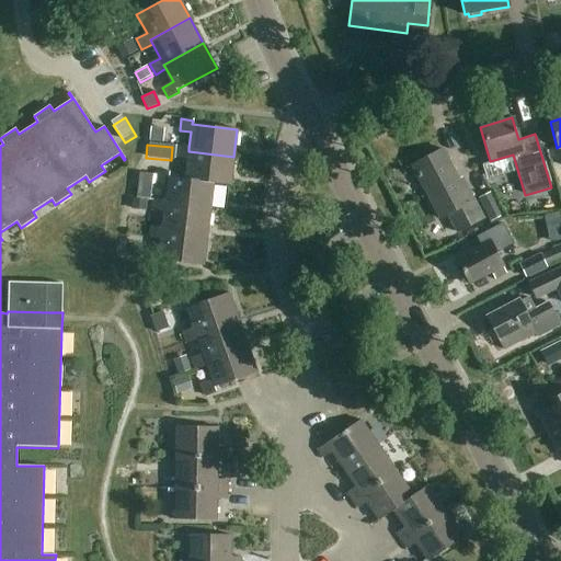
[(189,151),(189,148),(178,146),(176,159),(187,160),(185,179),(213,182),(230,184),(233,157),(189,151)]
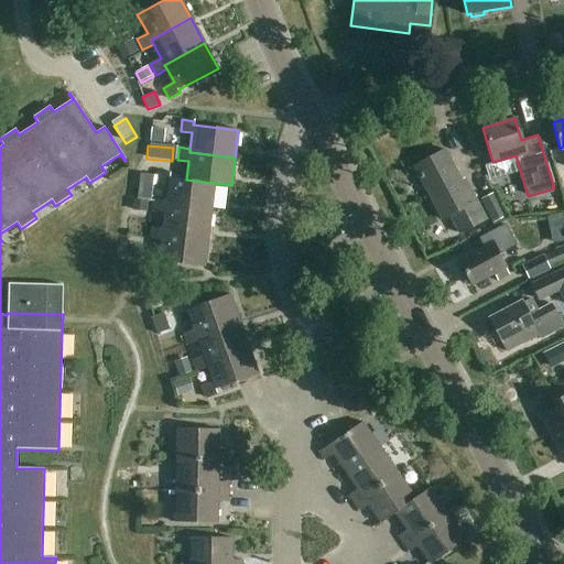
[(486,218),(465,179),(459,179),(444,149),(412,165),(441,218),(448,215),(458,232),(486,218)]
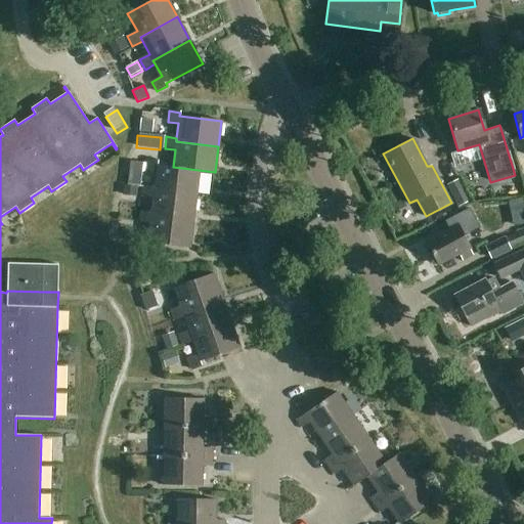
[(153,191),(195,197),(199,170),(173,167),(173,168),(157,166),(158,161),(146,160),(144,171),(155,173),(154,186),(153,191)]
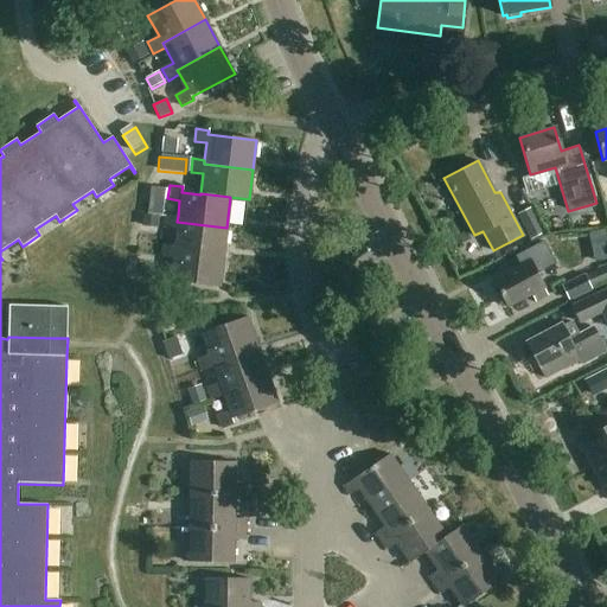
[(160,208),(146,205),(145,215),(159,217),(160,208)]
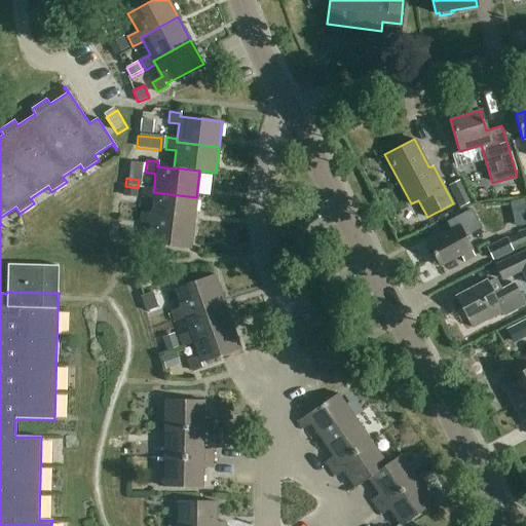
[(461,209),(473,202),(461,180),(449,187),(461,209)]
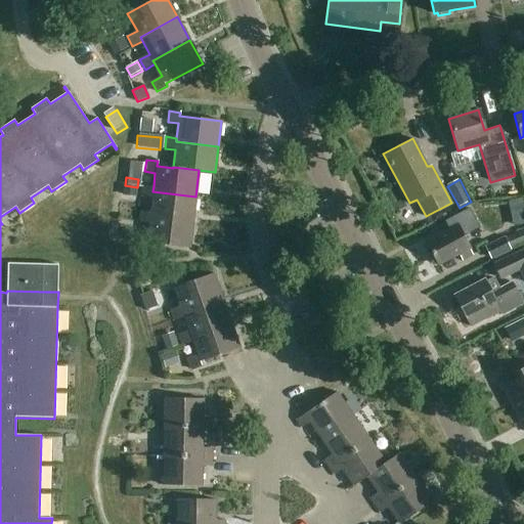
[(150,217),(192,222),(195,197),(153,191),(154,186),(143,185),(141,198),(151,199),(150,212),(150,217)]
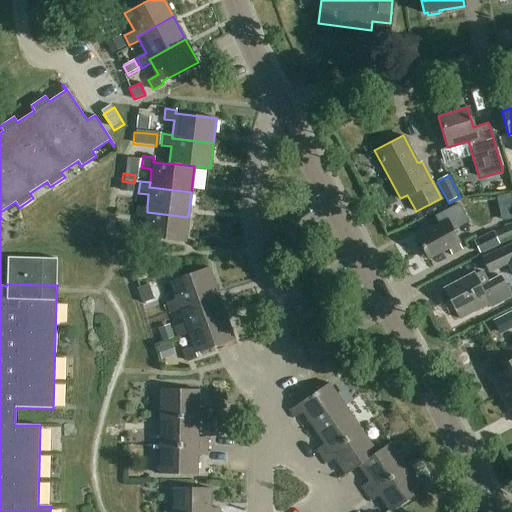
[(119,191),(131,192),(132,184),(120,182),(119,191)]
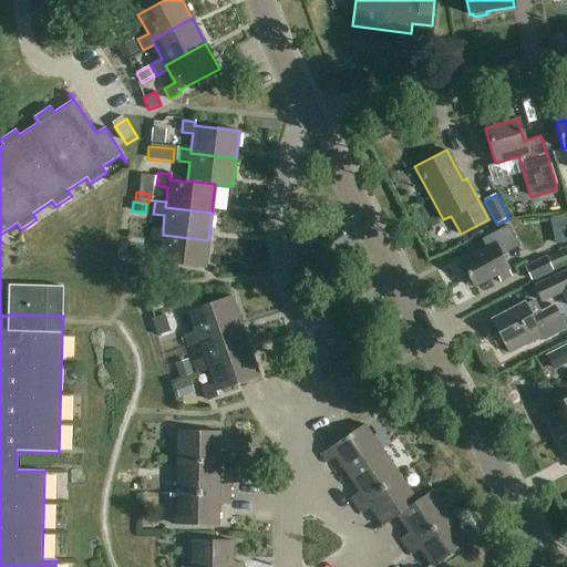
[(486,247),(461,260),(474,286),(496,275),(500,280),(511,275),(507,269),(508,268),(502,255),(517,246),(507,226),(482,239),(486,247)]
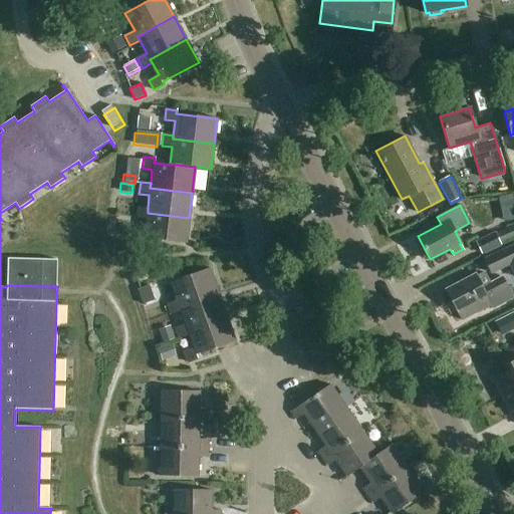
[(148,213),(148,208),(138,207),(136,218),(146,219),(144,238),(186,243),(189,218),(148,213)]
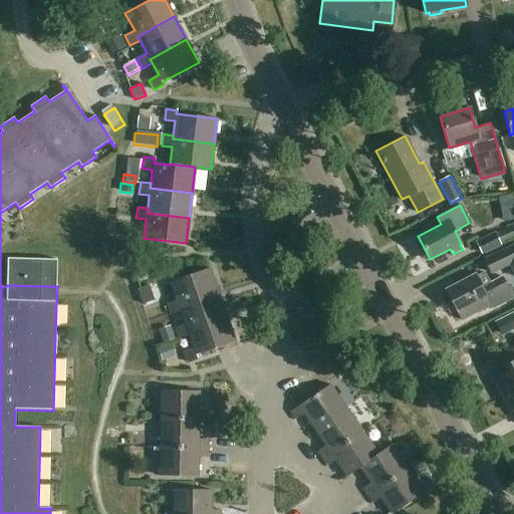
[(513,230),(512,226),(496,234),(501,244),(513,237),(513,230)]
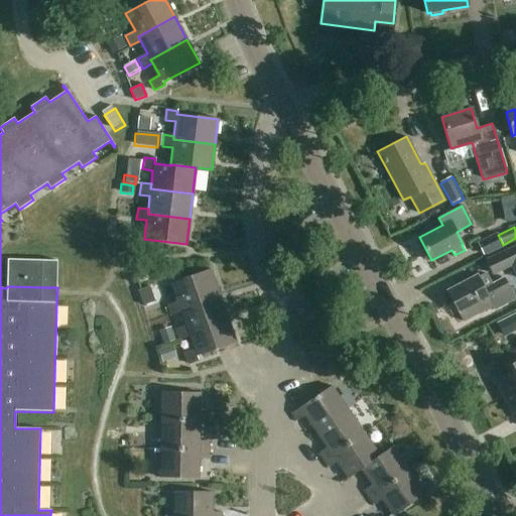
[(486,255),(504,247),(503,245),(498,235),(497,234),(480,243),(486,255)]
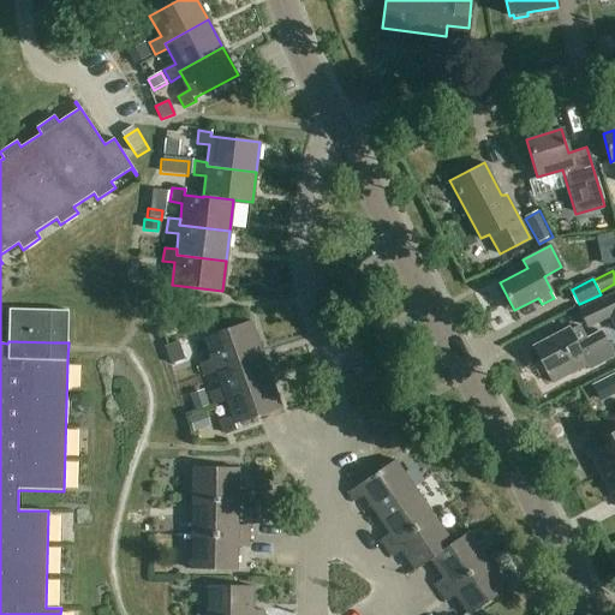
[(159,292),(160,284),(149,282),(148,291),(159,292)]
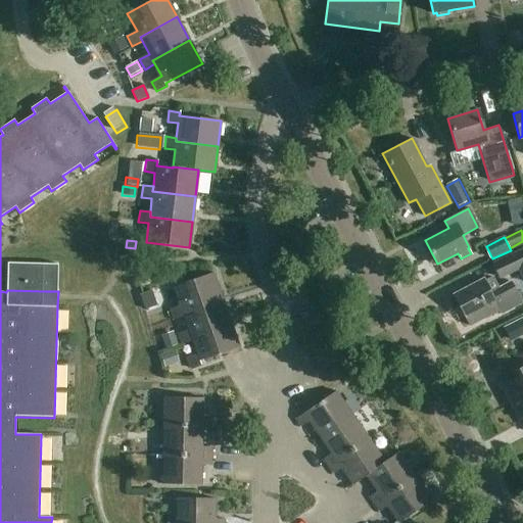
[(522,249),(492,265),(501,281),(520,273),(522,279),(522,249)]
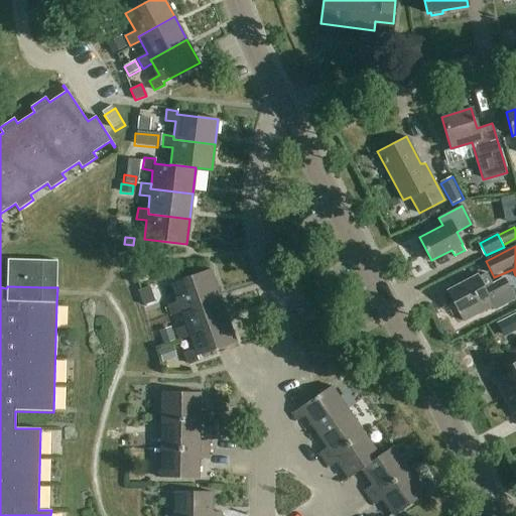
[(45,287),(46,261),(7,260),(7,286),(45,287)]
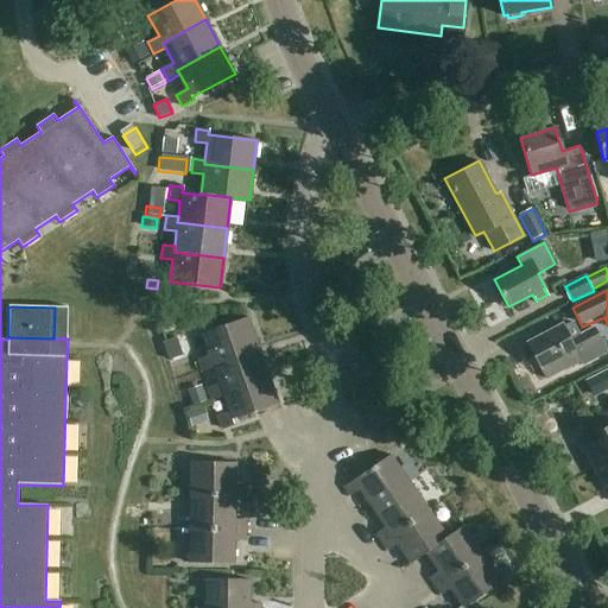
[(54,339),(68,339),(69,308),(55,308),(54,339)]
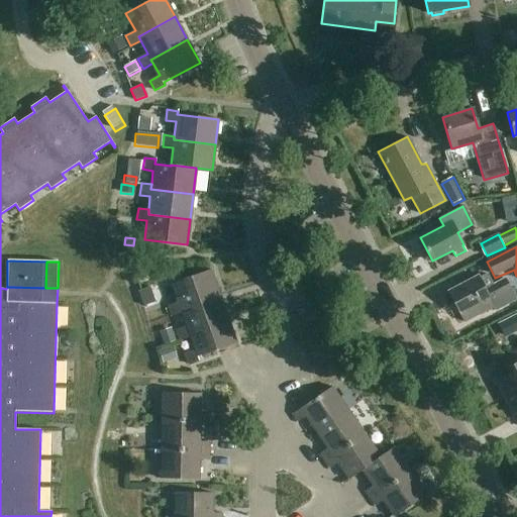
[(178,309),(219,294),(210,270),(170,284),(176,302),(167,306),(171,316),(180,313),(178,309)]
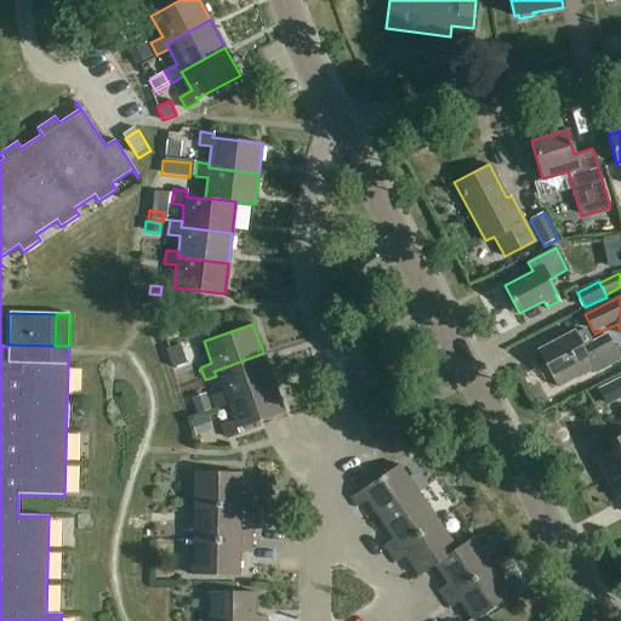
[(591,343),(585,331),(575,336),(574,332),(539,351),(557,387),(591,369),(593,374),(620,360),(607,335),(591,343)]
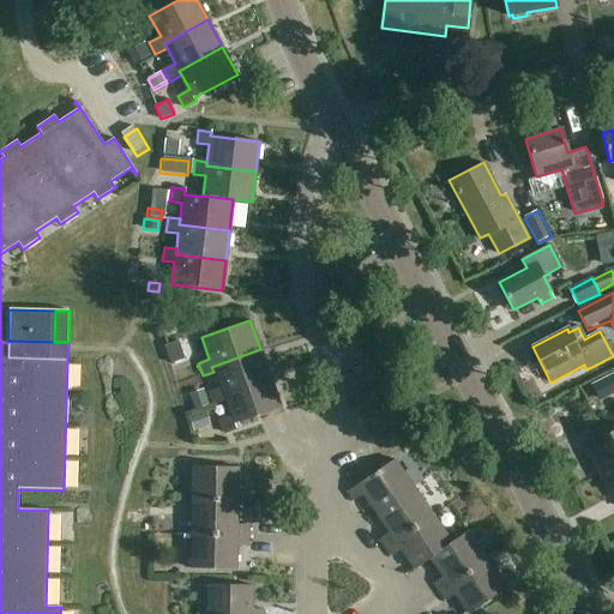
[(222,396),(270,378),(260,349),(211,367),(214,372),(220,387),(209,392),(212,403),(223,399),(222,396)]
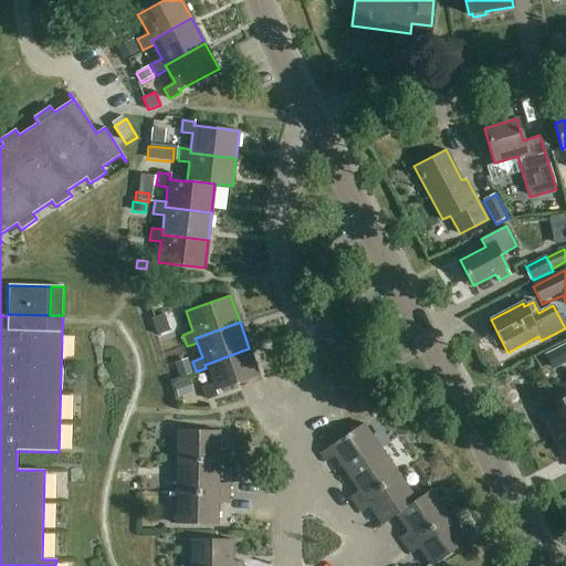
[(565,346),(552,354),(558,366),(565,362),(565,346)]
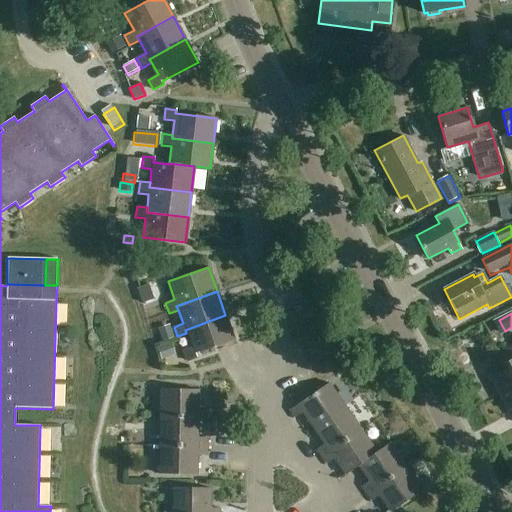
[(185,330),(186,333),(191,347),(182,350),(186,360),(197,356),(195,353),(234,339),(225,315),(185,330)]
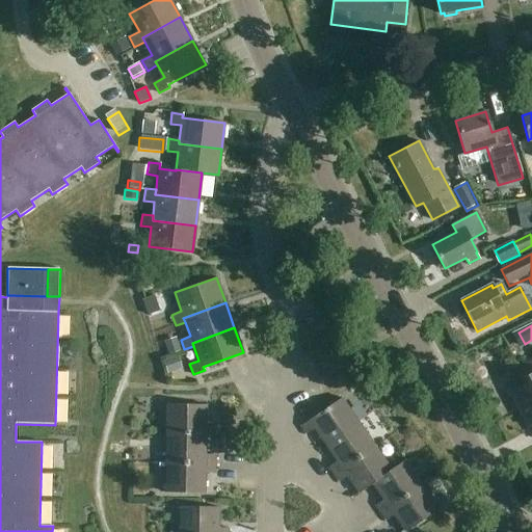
[(176,339),(165,343),(169,354),(180,350),(176,339)]
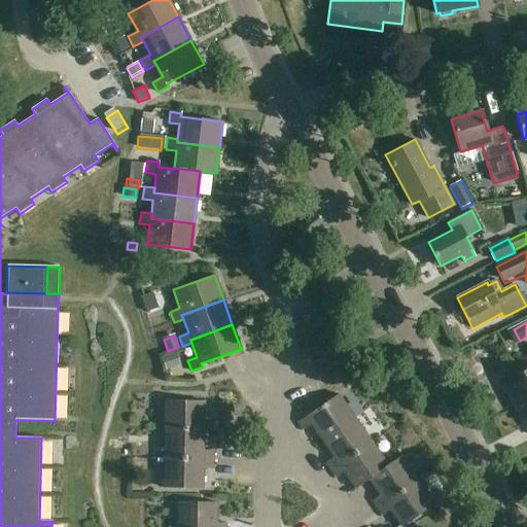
[(166,370),(179,364),(175,352),(162,357),(166,370)]
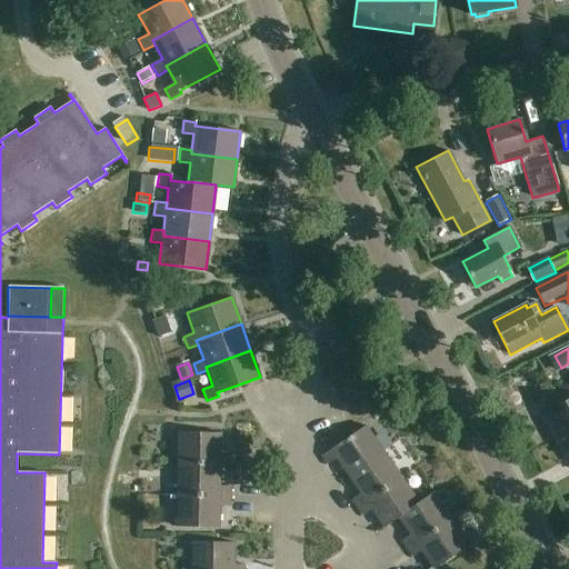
[(553,439),(568,430),(568,385),(550,396),(559,412),(543,420),(553,439)]
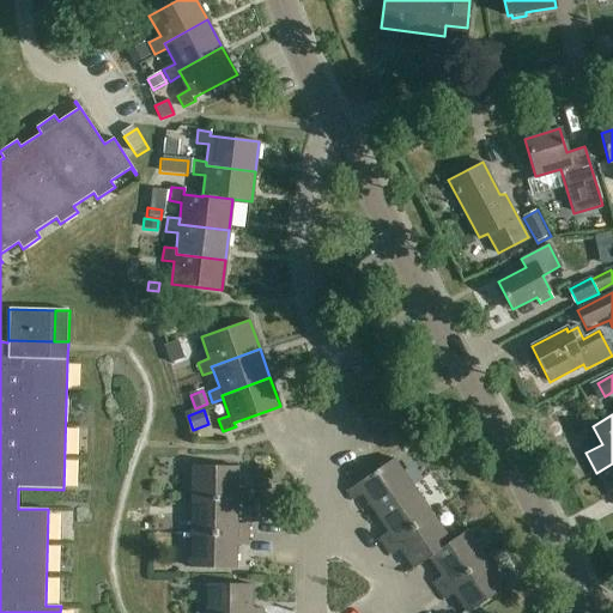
[(375,513),(412,486),(393,459),(346,491),(353,501),(362,495),(375,513)]
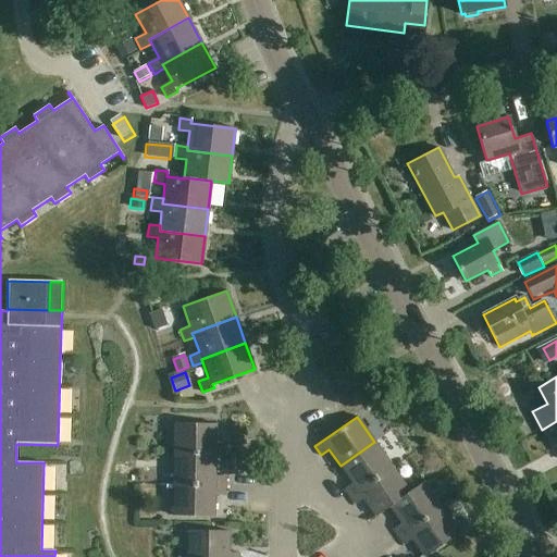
[(556,421),(542,430),(552,447),(556,444),(556,421)]
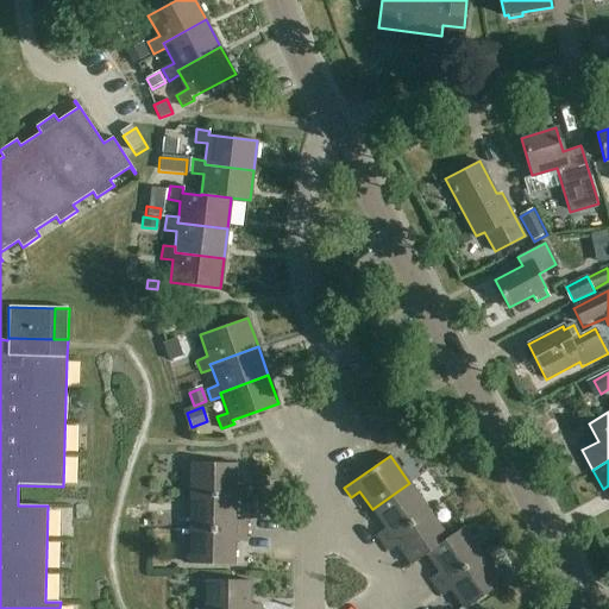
[(233,497),(234,498),(246,500),(246,487),(234,487),(236,463),(190,462),(189,496),(233,497)]
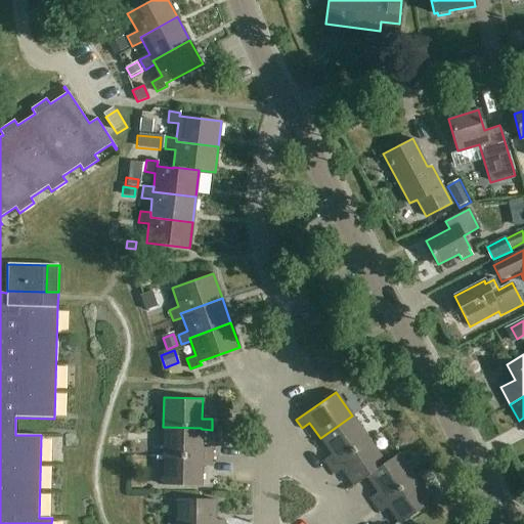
[(329,468),(369,439),(352,416),(320,438),(332,454),(323,460),(329,468)]
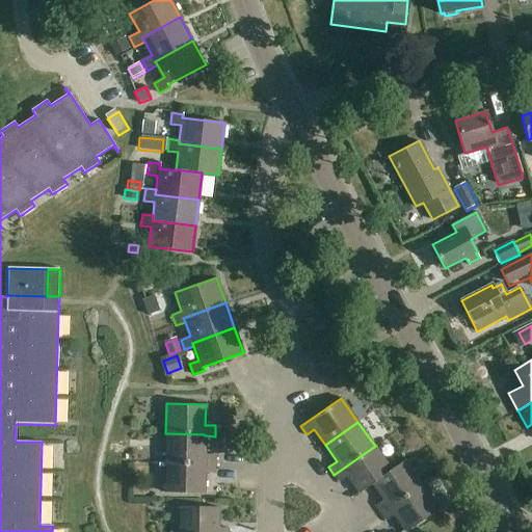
[(165,462),(214,463),(214,451),(205,451),(205,435),(204,434),(165,433),(165,462)]
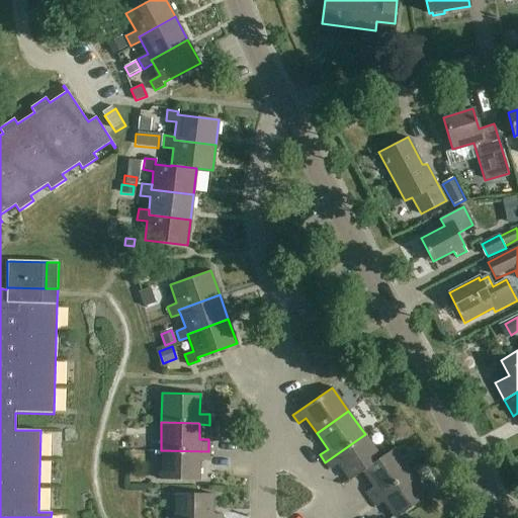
[(365,434),(325,462),(330,469),(338,464),(349,480),(381,457),(365,434)]
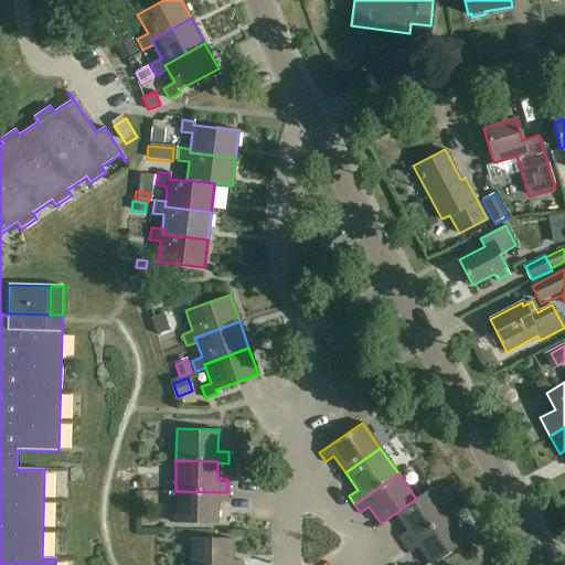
[(405,545),(448,514),(430,489),(416,499),(395,514),(407,531),(398,536),(405,545)]
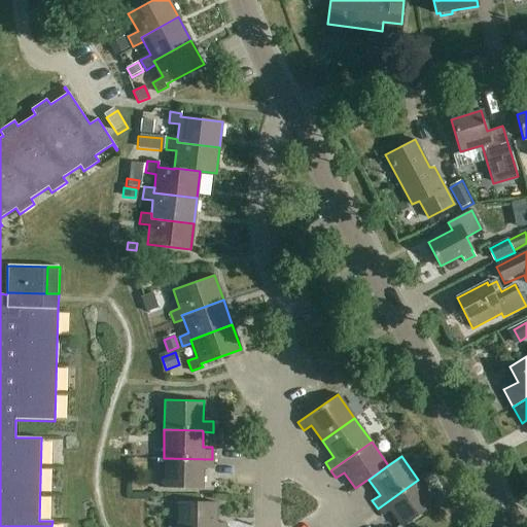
[(212,469),(212,459),(164,458),(163,487),(202,488),(202,469),(212,469)]
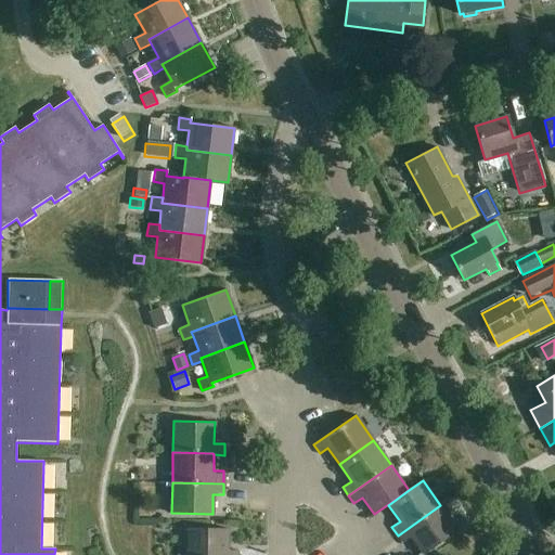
[(440,505),(398,536),(403,542),(411,538),(423,554),(459,530),(440,505)]
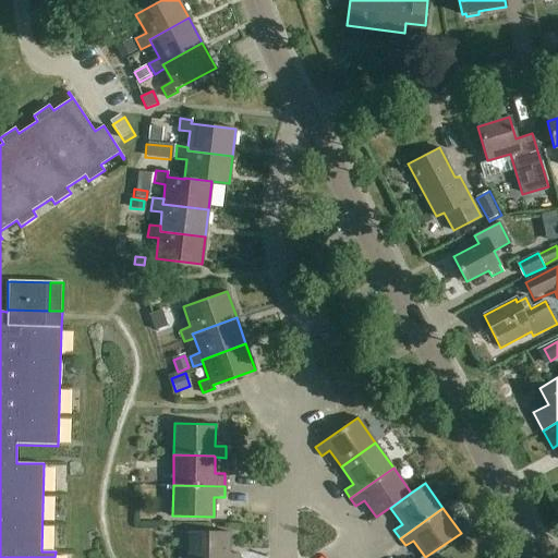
[(186,557),(238,557),(238,553),(228,553),(229,531),(187,530),(186,557)]
